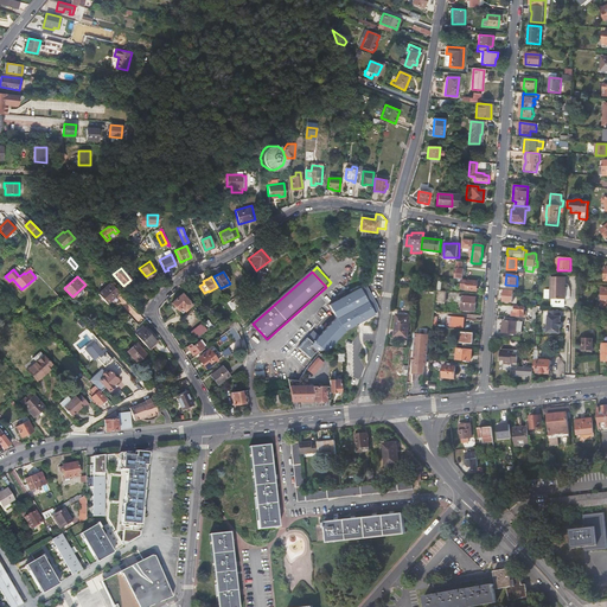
[(566,278),(551,278),(550,299),(566,300),(566,293),(566,287),(566,278)]
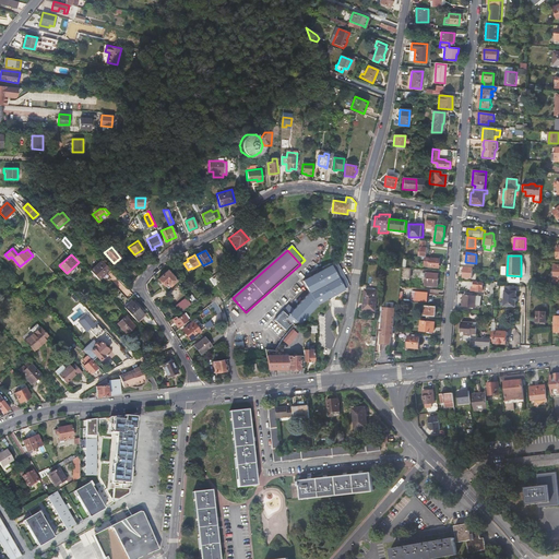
[(440,259),(430,258),(426,258),(421,257),(420,265),(425,265),(425,266),(429,266),(429,268),(438,269),(438,264),(440,264),(440,259)]
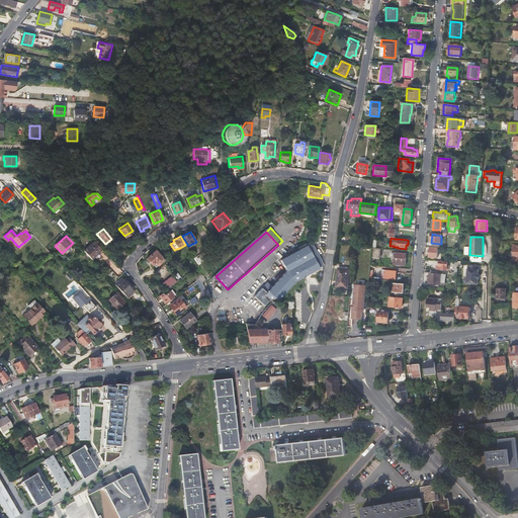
[(94,241),(83,251),(85,252),(90,257),(91,259),(97,254),(102,250),(94,241)]
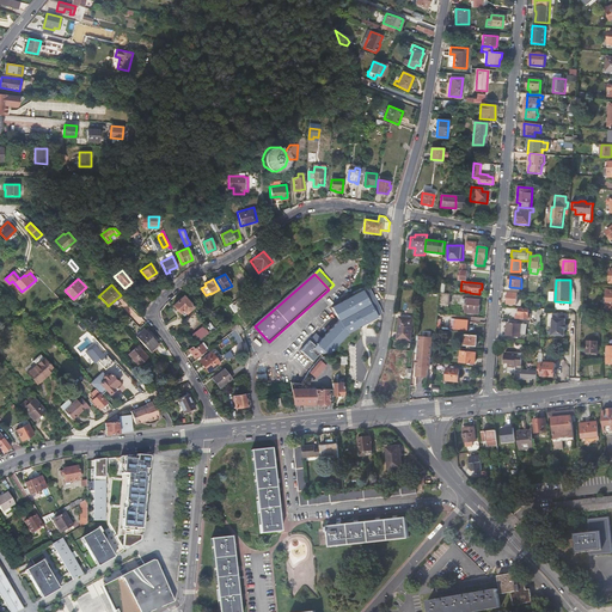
[(301,350),(313,362),(320,354),(324,356),(326,356),(348,334),(378,317),(383,313),(379,305),(369,287),(363,291),(334,307),(340,320),(323,338),(317,334),(301,350)]
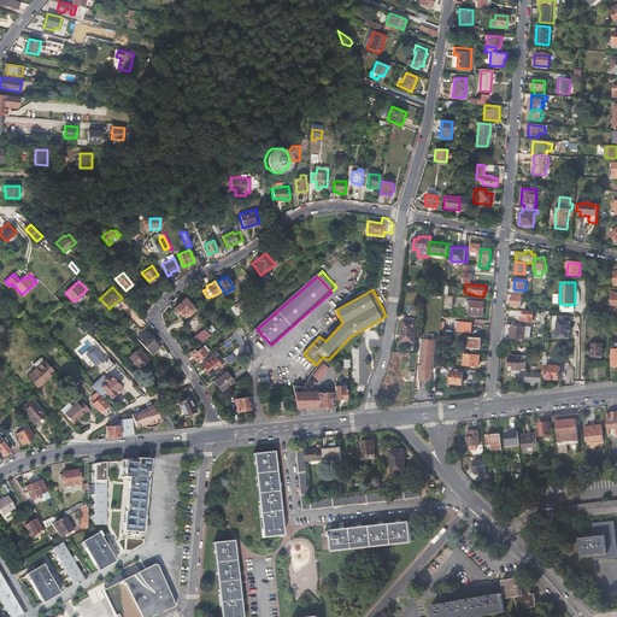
[(511,307),(521,309),(522,297),(512,295),(511,307)]
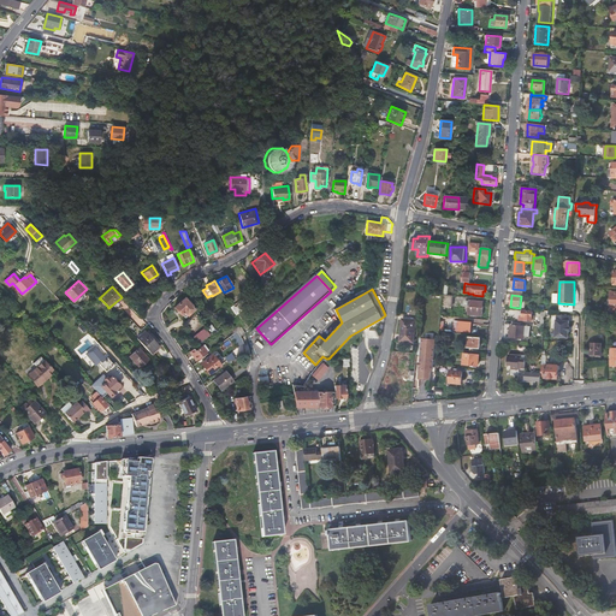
[(191,301),(199,308),(203,304),(196,296),(191,301)]
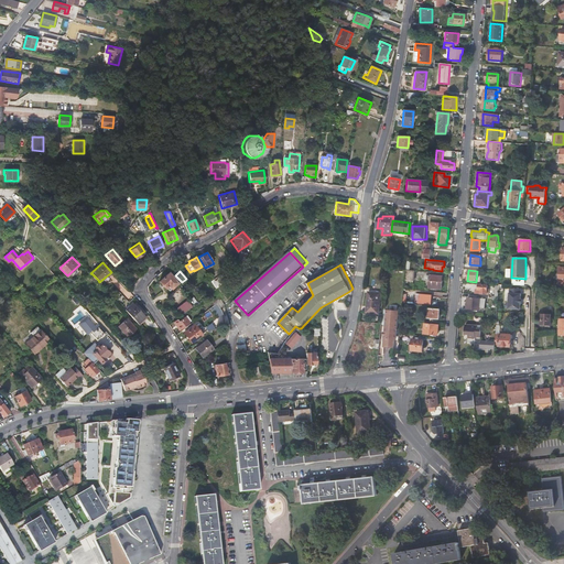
[(415,271),(405,271),(404,280),(414,281),(415,271)]
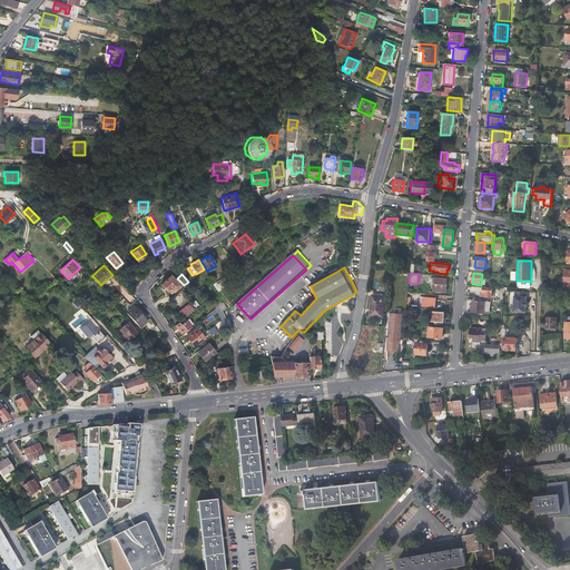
[(161,284),(168,291),(172,294),(180,286),(172,275),(161,284)]
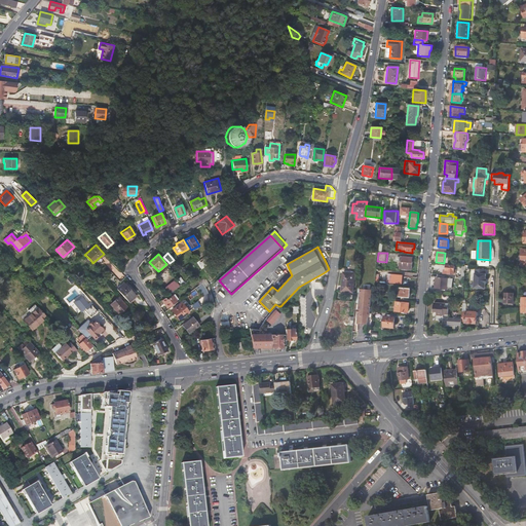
[(201,268),(211,262),(207,256),(197,262),(201,268)]
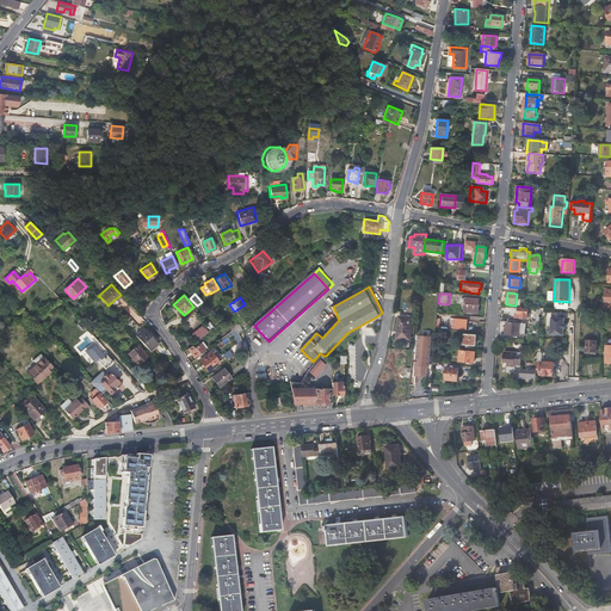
[(464,313),(473,313),(473,312),(479,313),(480,300),(466,298),(466,300),(461,300),(460,301),(458,306),(466,306),(464,313)]
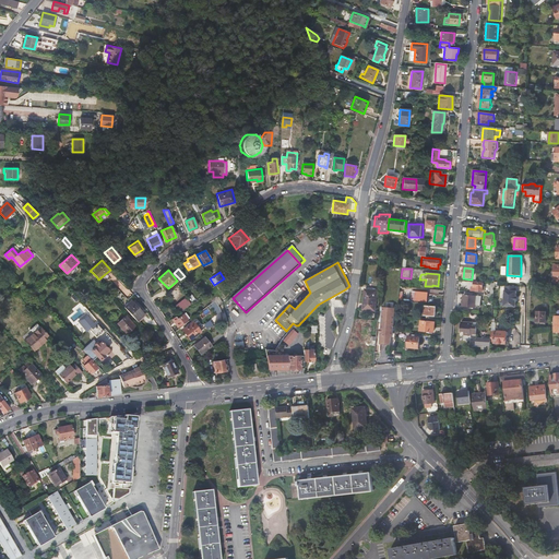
[(472,292),(484,293),(484,290),(482,290),(483,283),(475,282),(474,287),(472,287),(472,292)]
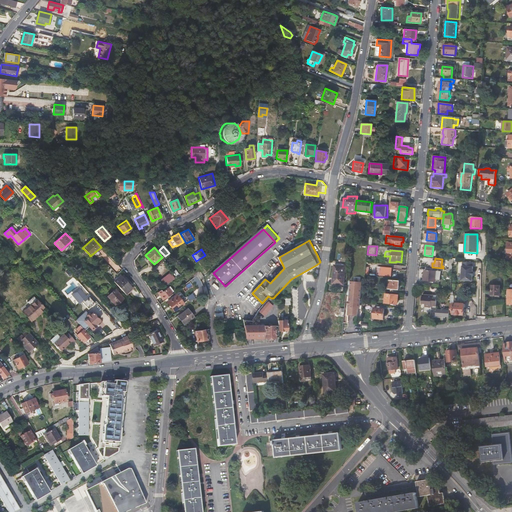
[(473,272),(473,267),(472,267),(473,263),(463,262),(462,281),(472,281),(473,276),(473,272)]
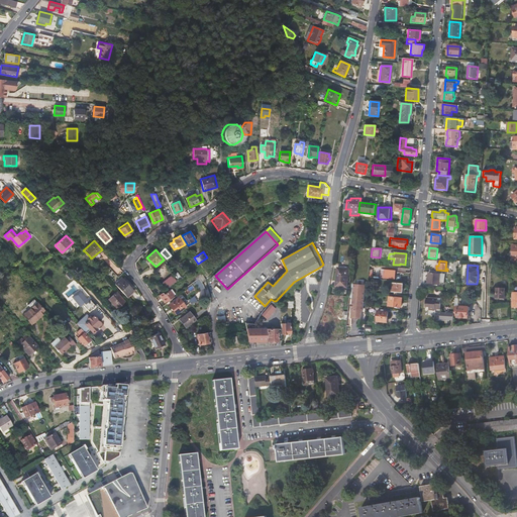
[(336,287),(347,288),(349,270),(338,269),(336,287)]
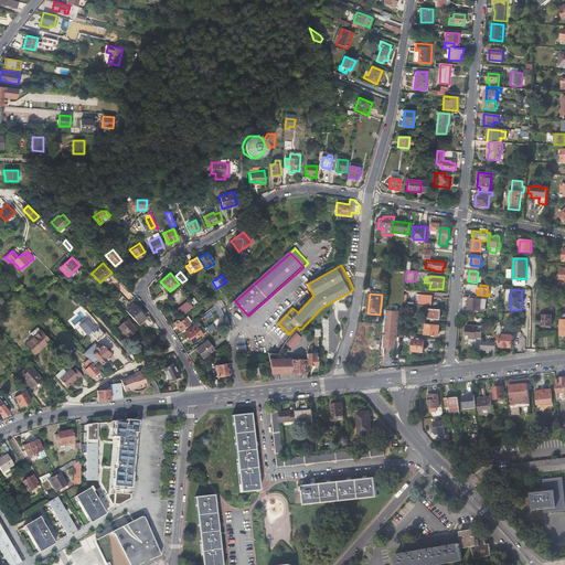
[(420,296),(420,297),(419,305),(432,306),(433,297),(420,296)]
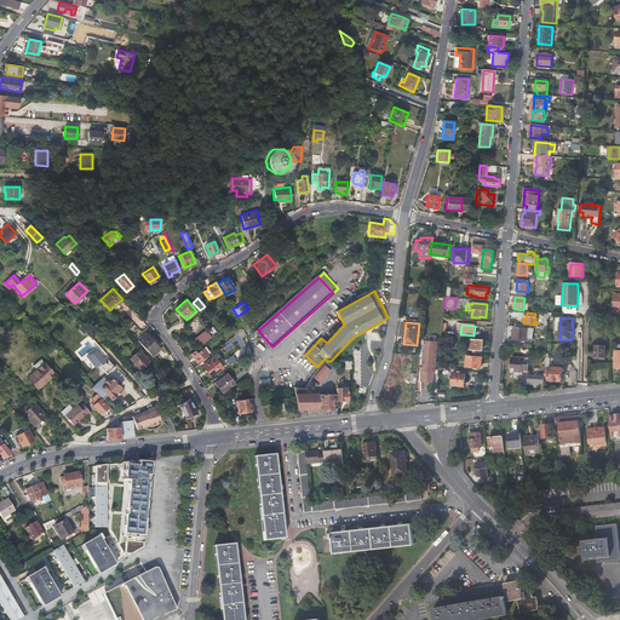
[(242,339),(247,334),(241,326),(236,328),(236,329),(239,332),(239,333),(242,339)]
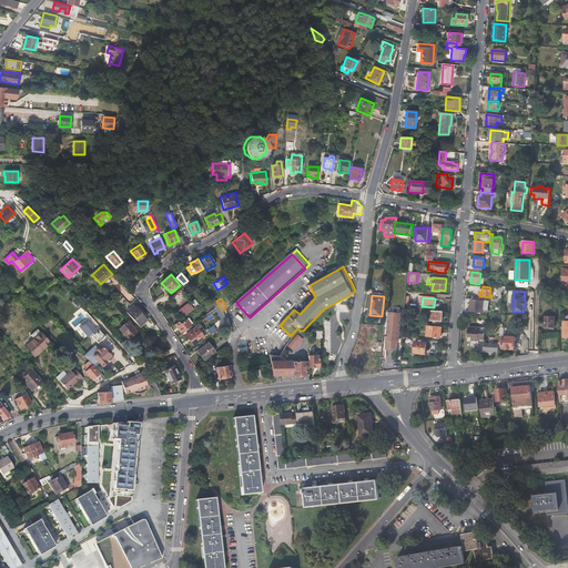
[(483,311),(489,311),(489,302),(470,300),(469,313),(483,314),(483,311)]
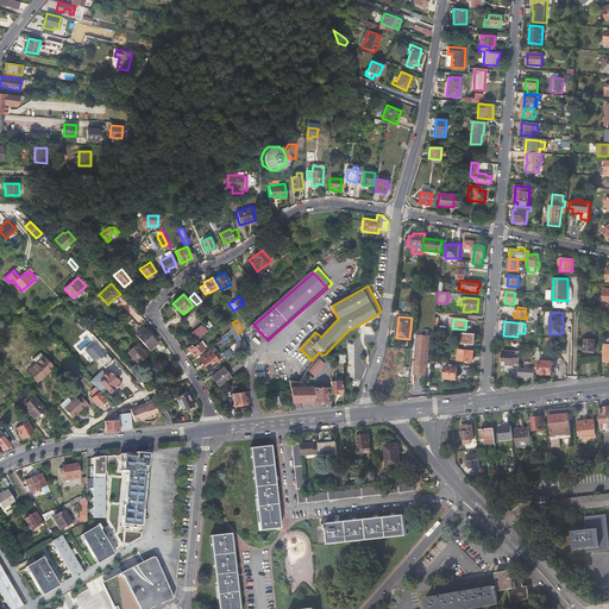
[(202,324),(190,333),(193,337),(196,340),(208,331),(202,324)]
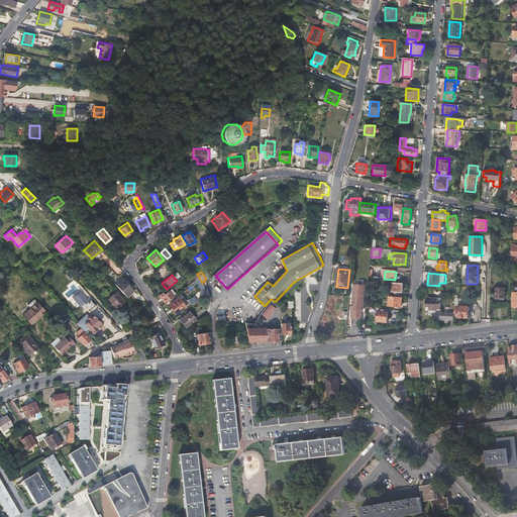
[(114,284),(126,297),(133,291),(131,288),(126,283),(121,278),(120,279),(114,284)]
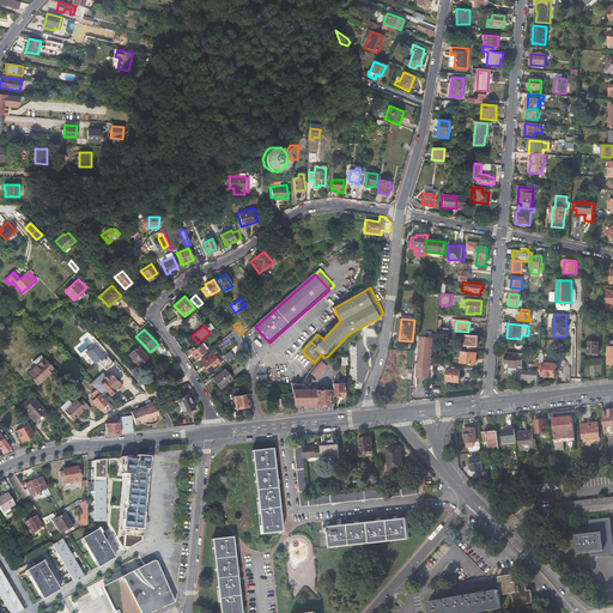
[(243,341),(240,335),(236,329),(234,332),(231,333),(240,344),(243,341)]
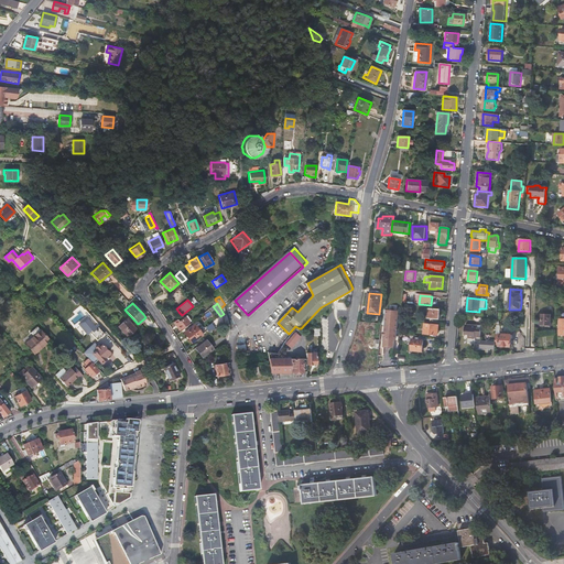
[(429,318),(438,320),(440,311),(430,310),(429,318)]
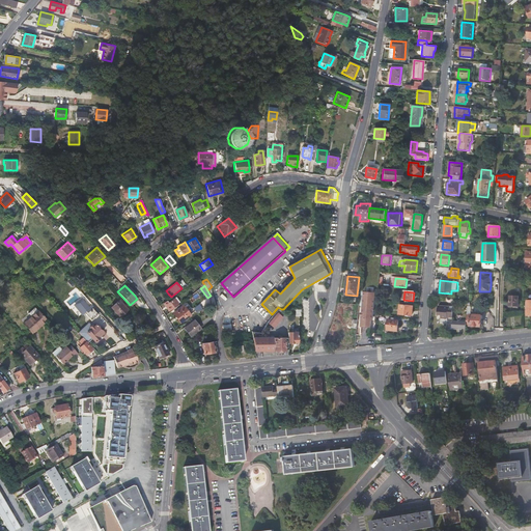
[(373,320),(375,295),(364,295),(363,308),(362,327),(371,327),(371,320),(373,320)]
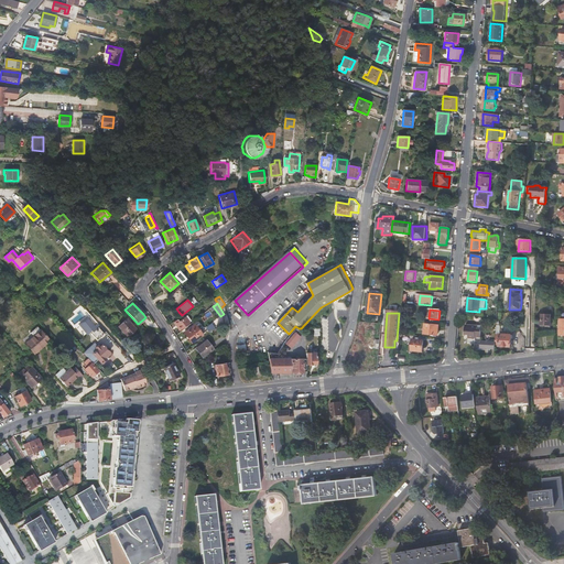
[(541,326),(551,326),(551,315),(541,315),(541,326)]
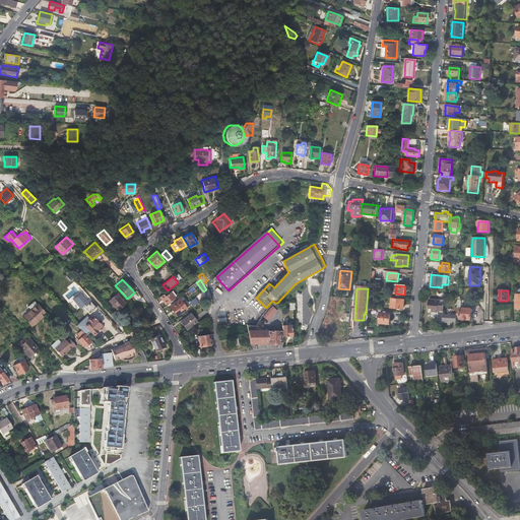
[(164,294),(159,297),(163,301),(166,304),(175,298),(171,293),(166,296),(164,294)]
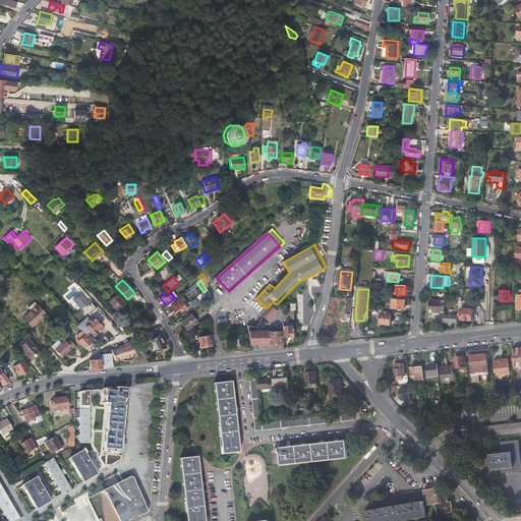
[(110,301),(118,310),(125,303),(117,294),(110,301)]
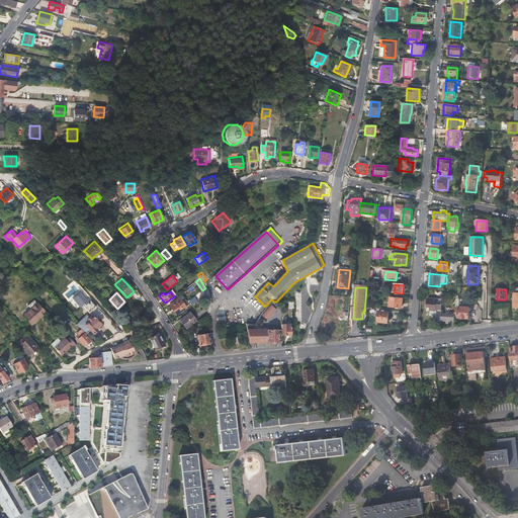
[(200,292),(190,300),(193,304),(203,296),(200,292)]
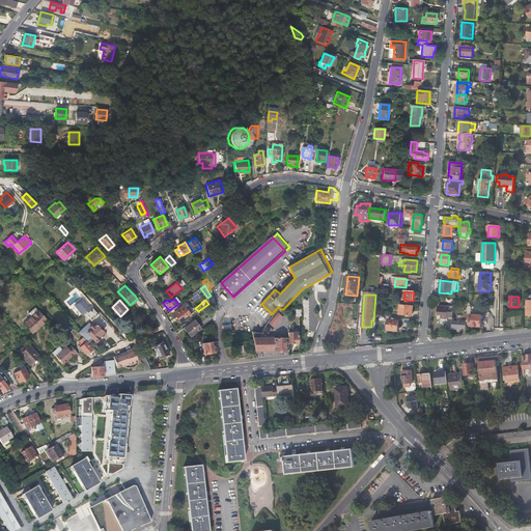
[(100,313),(94,307),(91,305),(85,310),(86,311),(85,312),(86,313),(87,312),(93,318),(100,313)]
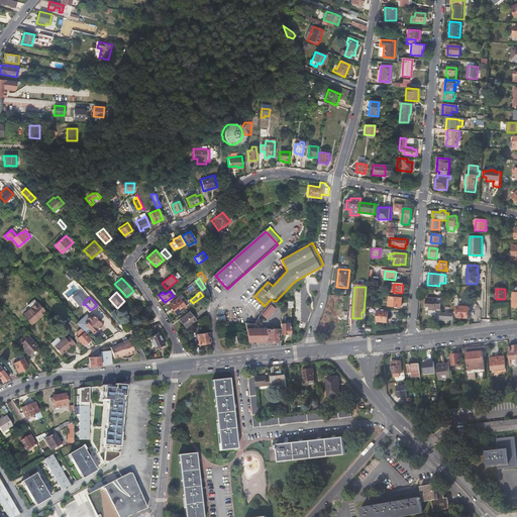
[(402,308),(403,298),(389,297),(389,306),(402,308)]
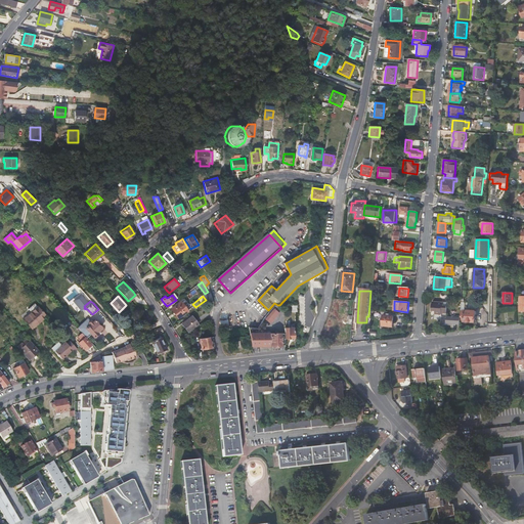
[(175,313),(178,318),(188,311),(182,302),(171,309),(175,313)]
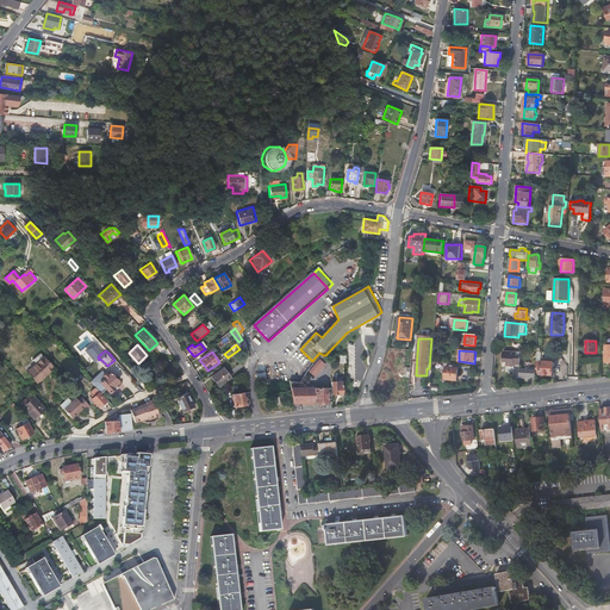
[(515,365),(521,366),(521,353),(503,352),(502,366),(514,367),(515,365)]
